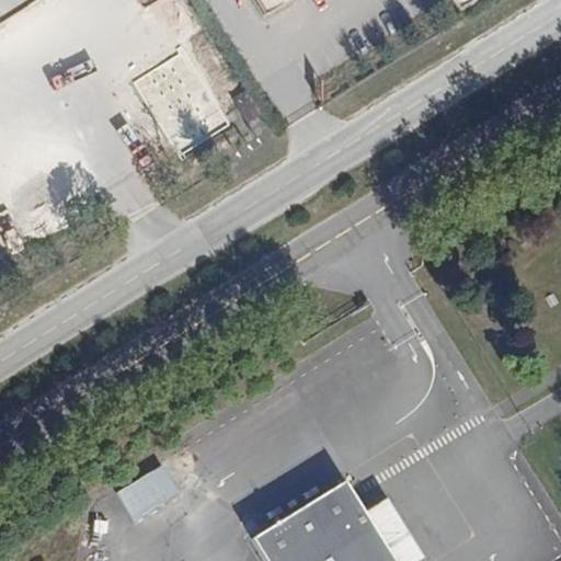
[(0,0),(0,22),(36,0),(0,0)]
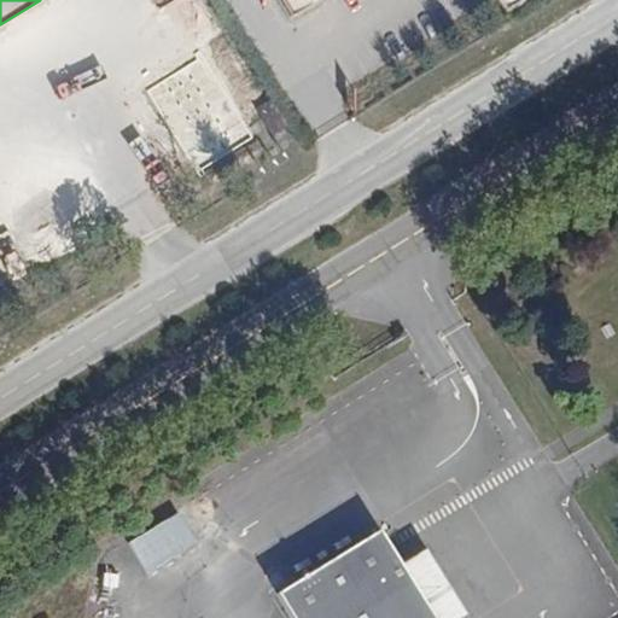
[(285,0),(296,16),(319,0),(285,0)]
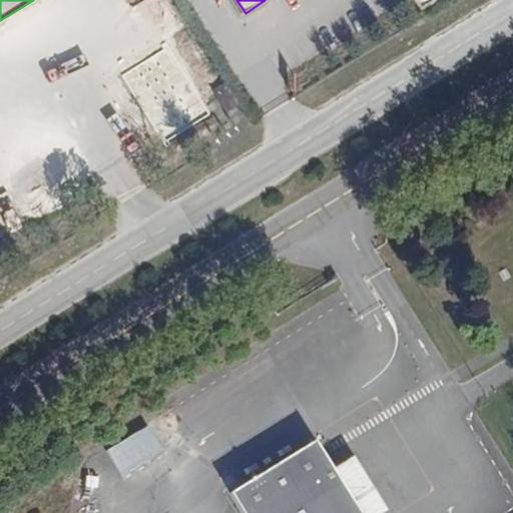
[(318,440),(231,492),(243,512),(362,512),(335,467),(318,440)]
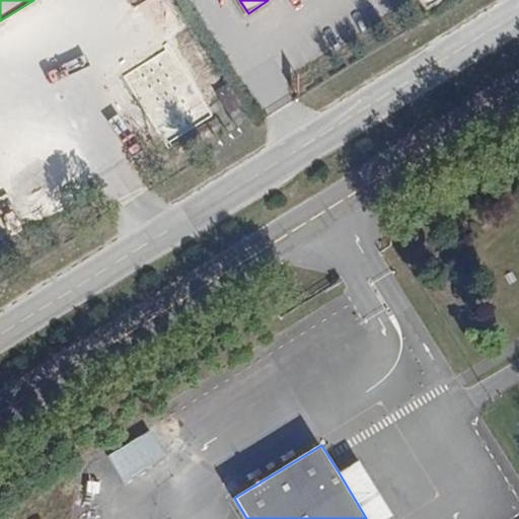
[(360,460),(339,472),(366,518),(389,518),(394,517),(360,460)]
